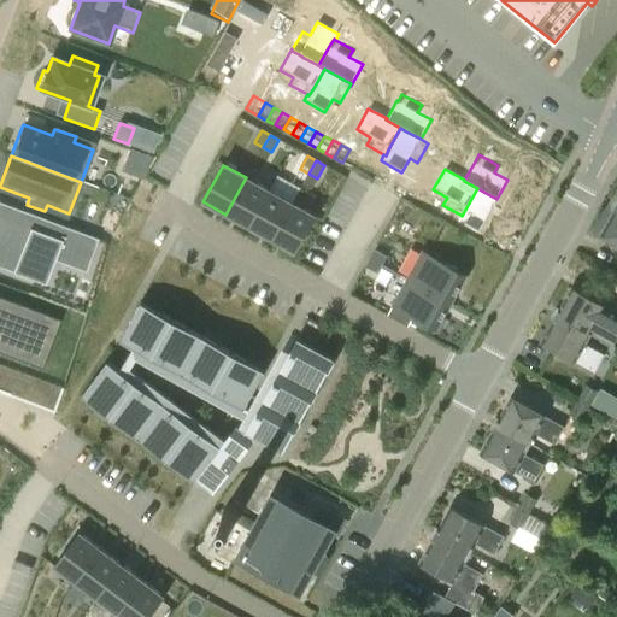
[(246,177),(225,215),(250,227),(269,191),(246,177)]
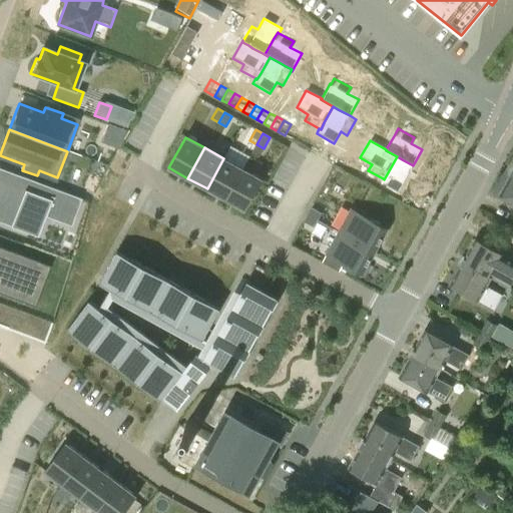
[(383,178),(380,183),(398,193),(404,181),(410,185),(419,169),(413,165),(402,159),(397,156),(388,172),(384,179),(383,178)]
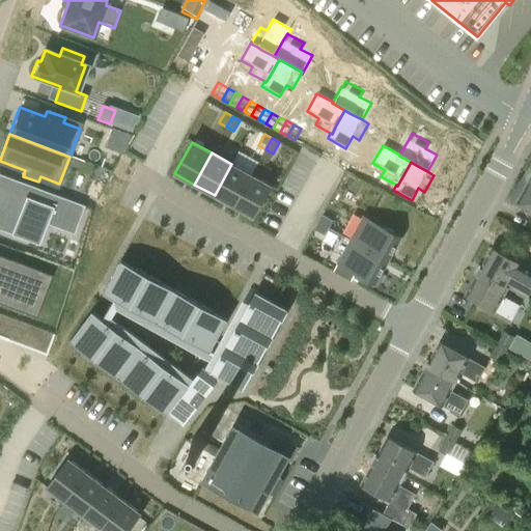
[(252,175),(231,164),(215,195),(234,206),(252,175)]
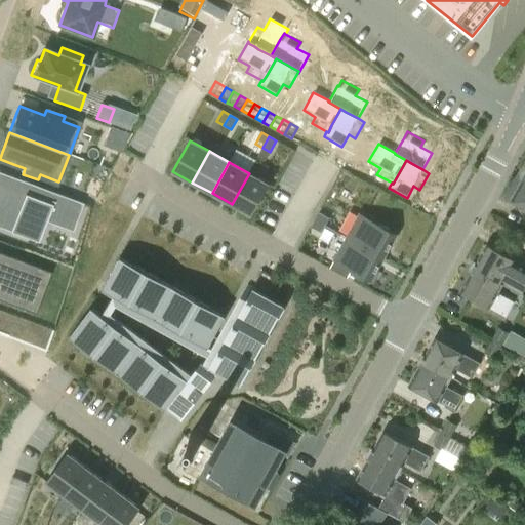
[(269,184),(249,173),(232,204),(252,215),(269,184)]
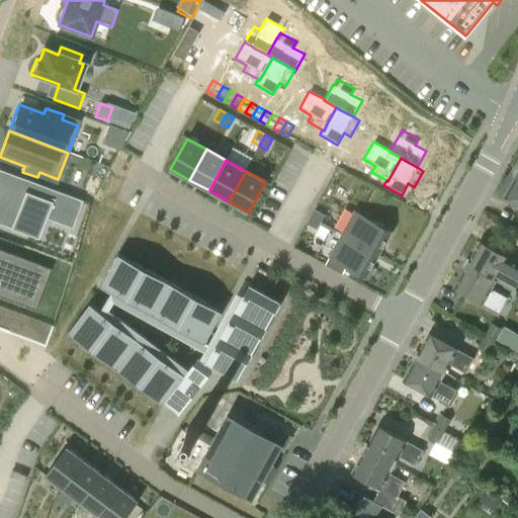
[(517,172),(517,173),(505,196),(517,202),(517,172)]
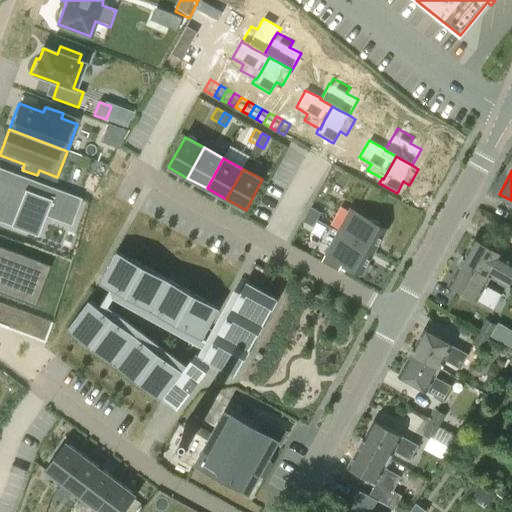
[(0,222),(37,236),(50,201),(76,211),(81,198),(9,172),(0,195),(0,222)]
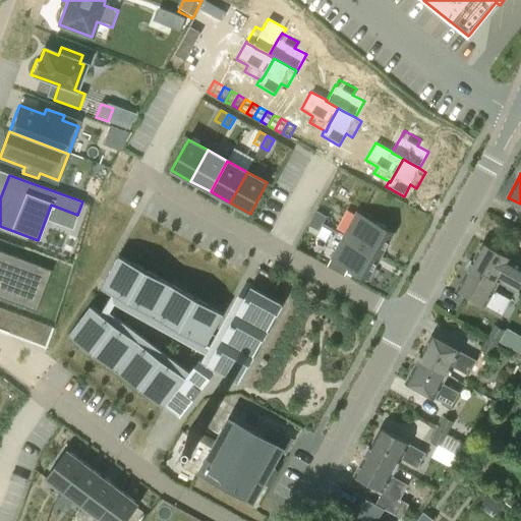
[(315,211),(312,218),(323,224),(327,217),(315,211)]
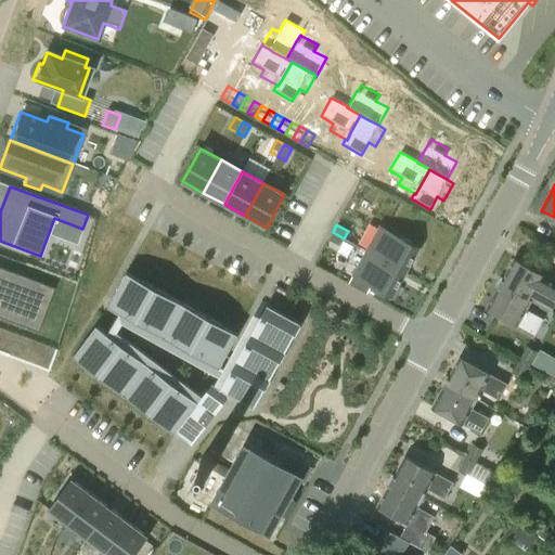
[(381,224),(366,250),(407,272),(421,247),(381,224)]
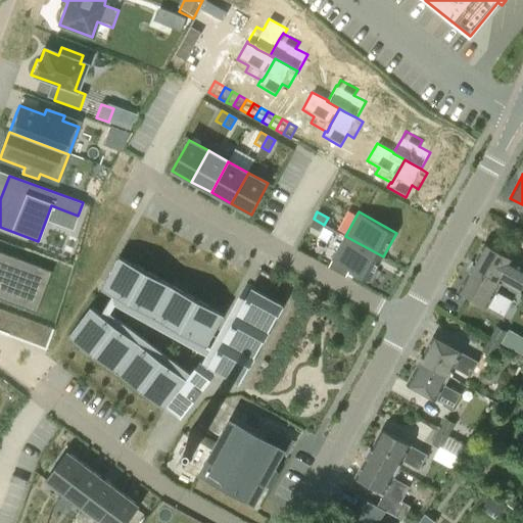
[(324,225),(314,219),(310,226),(320,232),(324,225)]
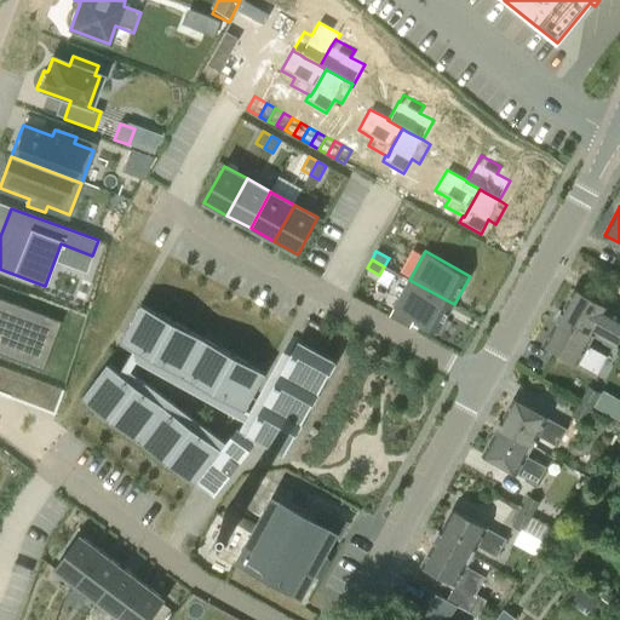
[(454,304),(409,280),(394,308),(438,332),(454,304)]
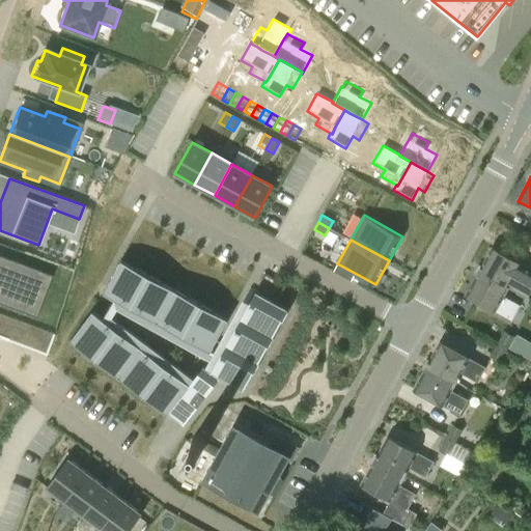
[(492,248),(479,272),(508,288),(526,298),(530,288),(530,269),(521,264),(522,263),(519,262),(521,259),(508,253),(507,256),(492,248)]
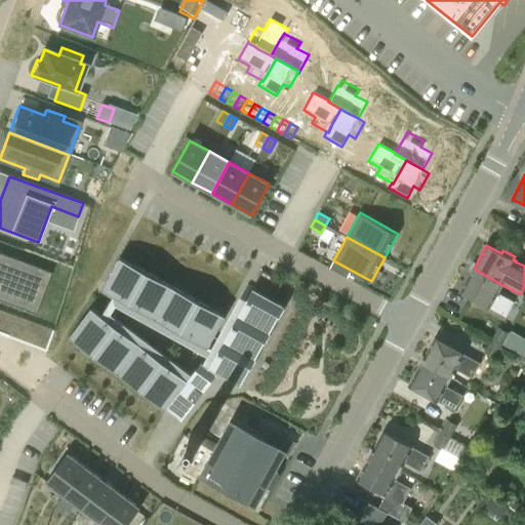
[(0,298),(23,308),(37,269),(0,254),(0,298)]
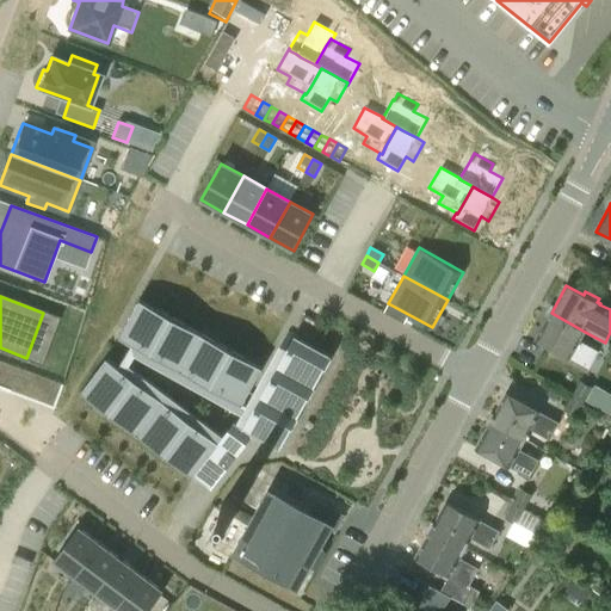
[(242,405),(264,368),(140,300),(118,337),(242,405)]
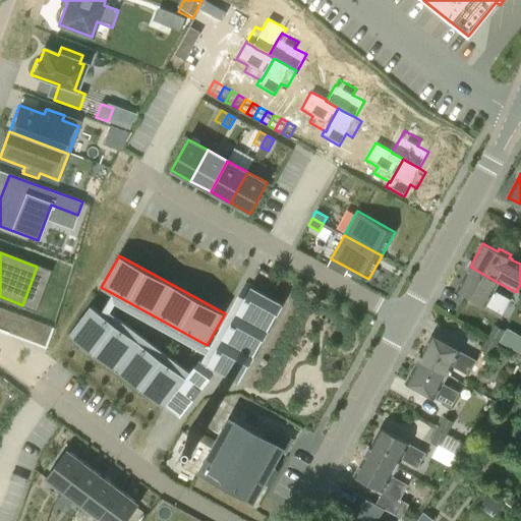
[(470,267),(457,290),(486,305),(501,313),(509,299),(494,291),(499,283),(470,267)]
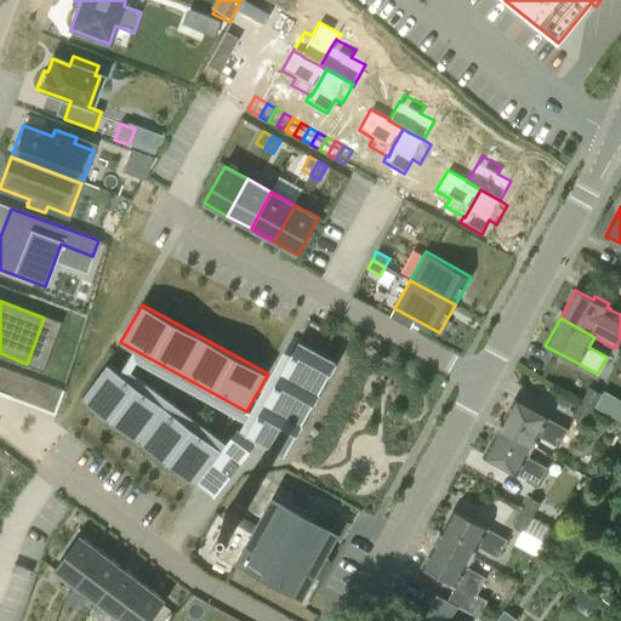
[(285,456),(337,362),(322,353),(300,341),(248,434),(257,440),(285,456)]
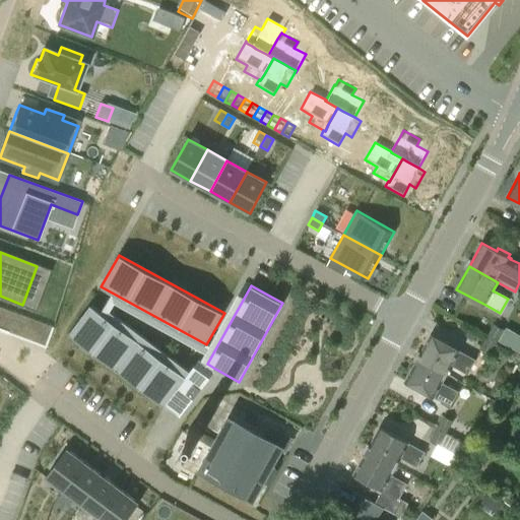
[(165,405),(186,376),(90,305),(69,333),(127,377),(165,405)]
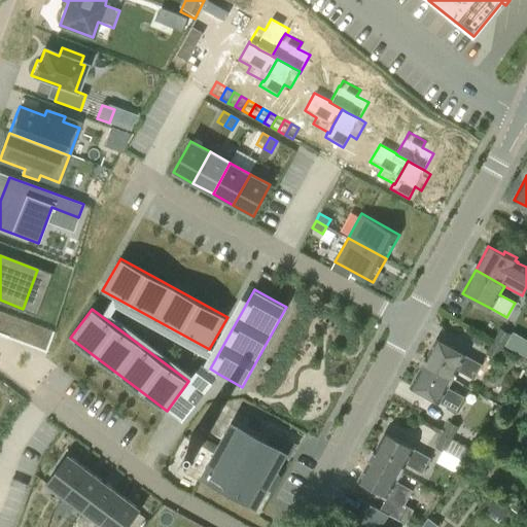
[(500,329),(494,341),(504,346),(511,335),(500,329)]
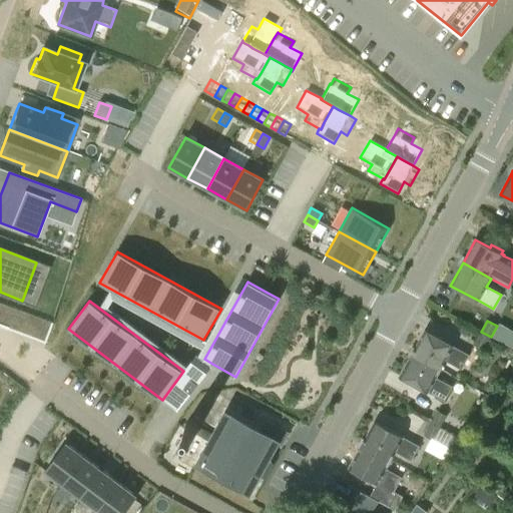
[(425,331),(412,354),(441,370),(446,360),(461,368),(468,355),(454,347),(452,346),(425,331)]
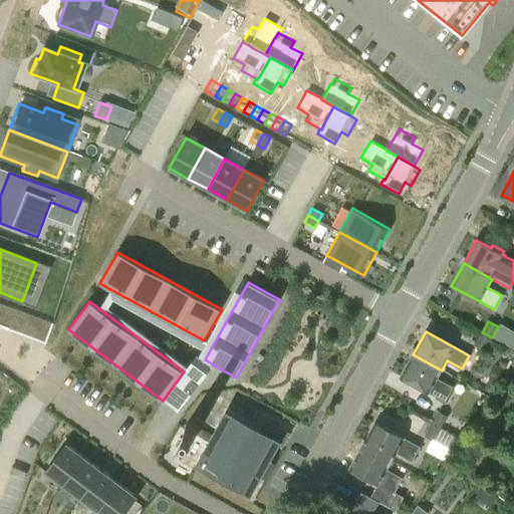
[(485,350),(492,337),(482,332),(475,345),(485,350)]
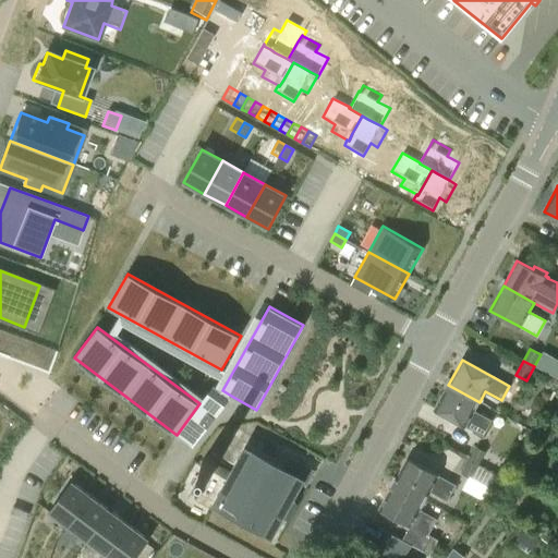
[(215,385),(199,403),(177,435),(193,447),(231,396),(222,390),(215,385)]
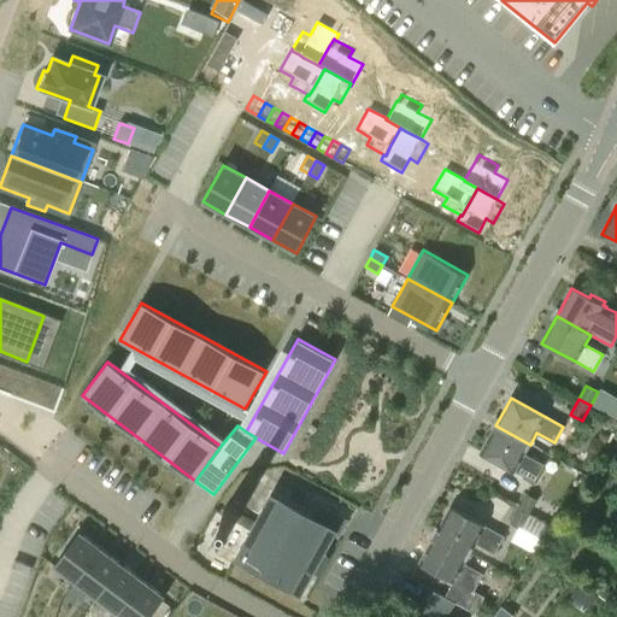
[(524,456),(530,445),(495,425),(481,453),(533,481),(541,465),(524,456)]
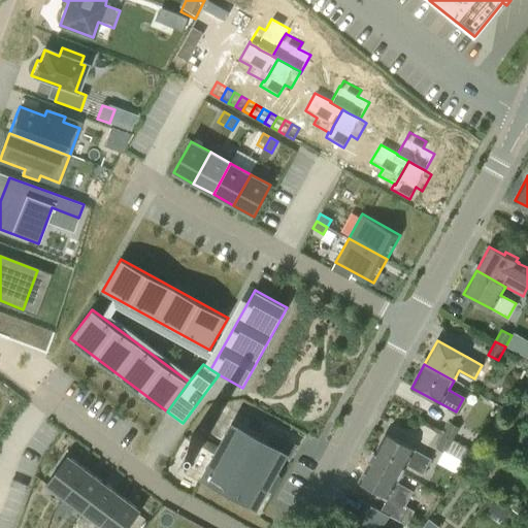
[(196,432),(194,433),(193,434),(191,436),(191,437),(190,438),(190,440),(190,442),(191,443),(191,444),(192,446),(193,447),(194,447),(195,448),(197,448),(198,448),(200,448),(202,447),(215,454),(201,479),(257,508),(288,456),(291,458),(297,446),(274,434),(269,443),(232,423),(219,448),(205,440),(205,439),(205,438),(205,437),(204,436),(203,434),(202,433),(200,432),(198,432),(196,432)]
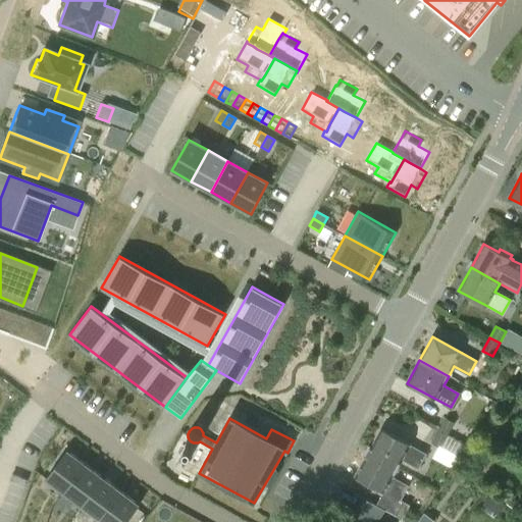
[(445,419),(437,430),(448,436),(455,424),(445,419)]
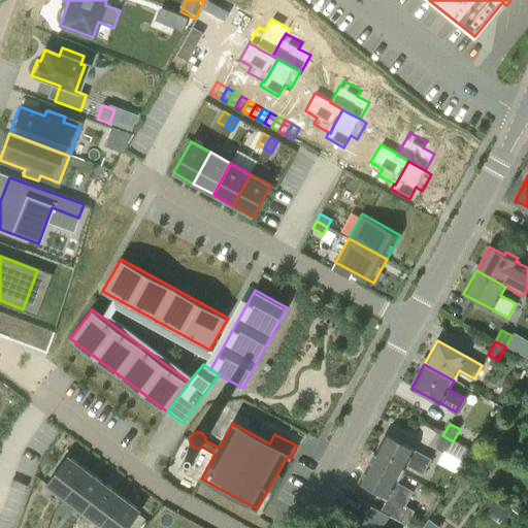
[(386,434),(372,457),(402,473),(406,465),(422,473),(430,459),(415,451),(415,450),(386,434)]
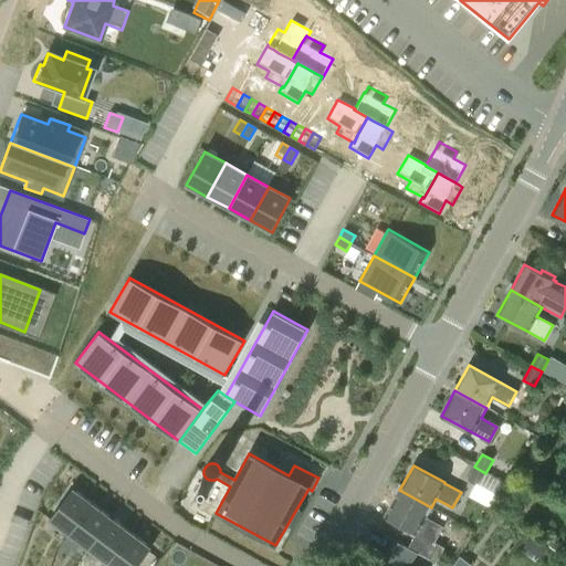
[(479,486),(485,473),(474,467),(468,480),(479,486)]
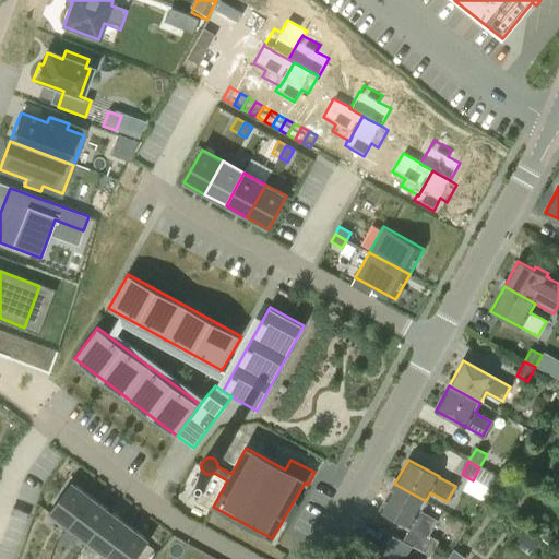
[(68,527),(91,497),(72,483),(49,513),(68,527)]
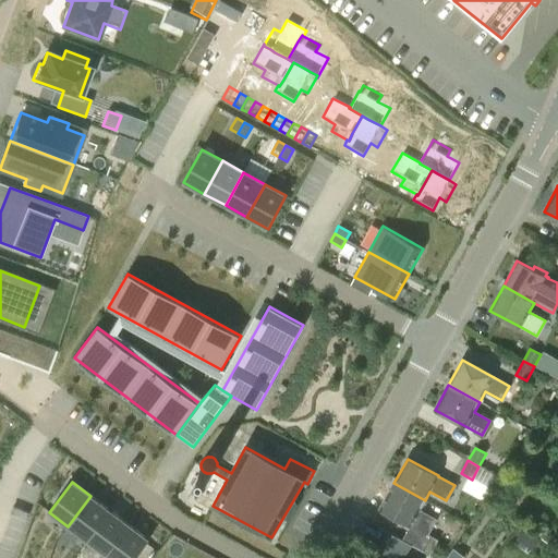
[(420,510),(425,500),(393,483),(379,509),(411,526),(403,541),(423,552),(431,536),(427,534),(436,519),(420,510)]
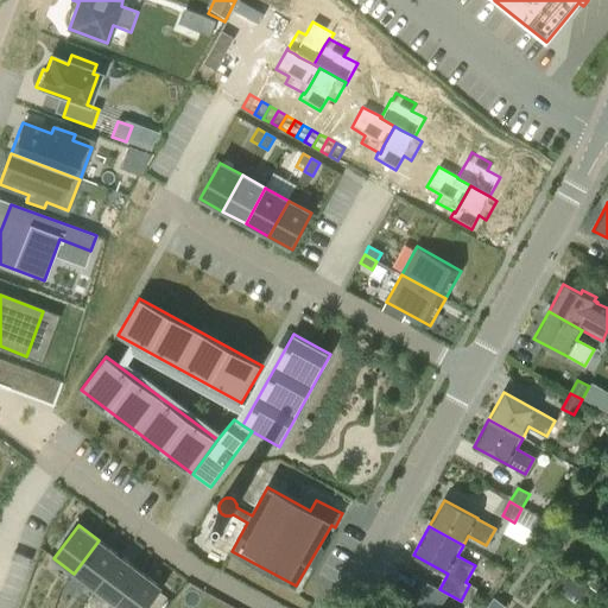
[(99,540),(74,574),(95,589),(120,557),(99,540)]
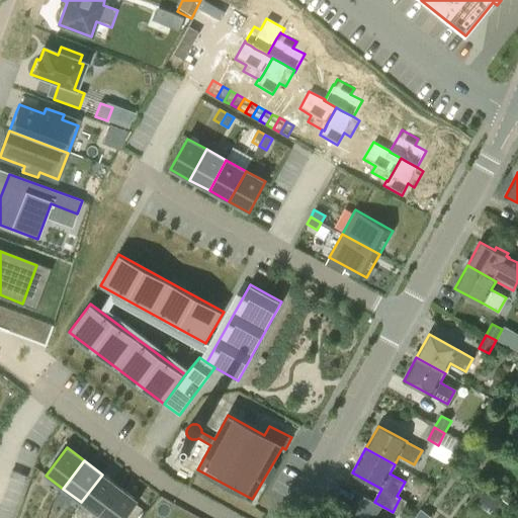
[(102,475),(81,502),(99,516),(120,488),(102,475)]
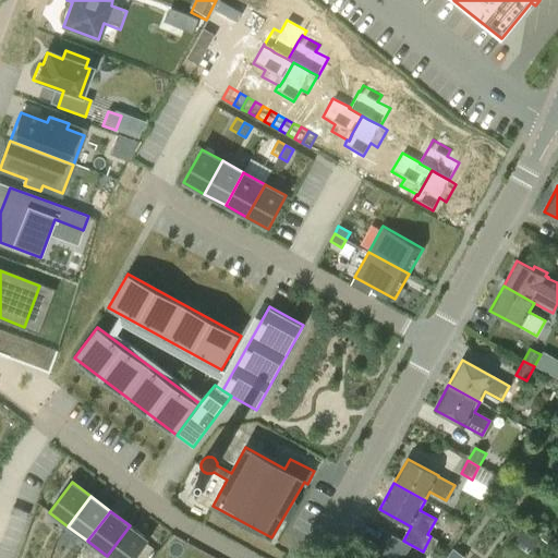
[(130,525),(107,556),(109,557),(134,557),(148,540),(130,525)]
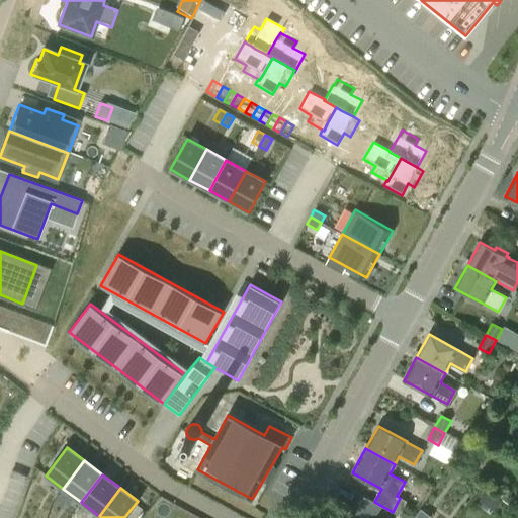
[(373,502),(365,498),(354,517),(371,517),(381,506),(374,502),(373,502)]
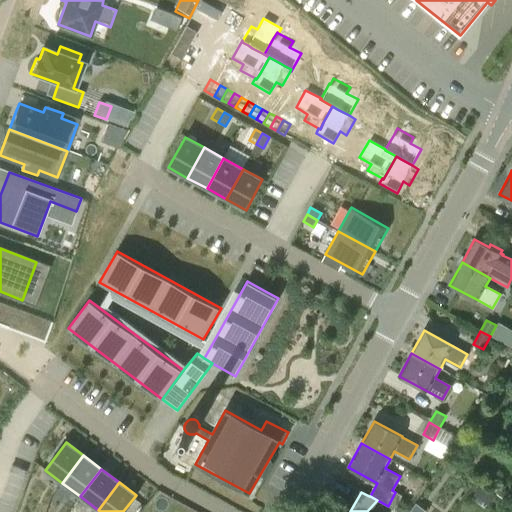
[(424,511),(426,510),(416,503),(409,511),(424,511)]
